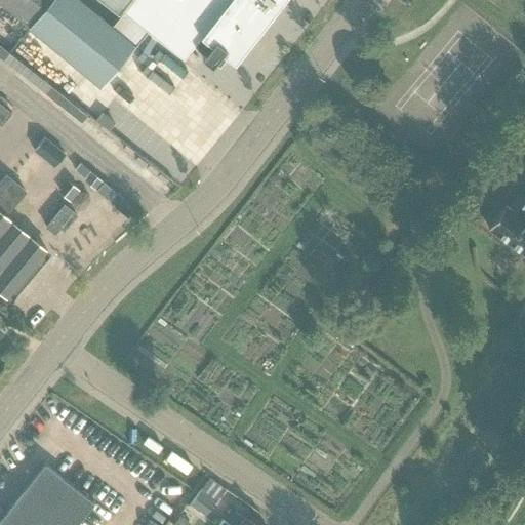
[(0,0),(0,3),(31,28),(53,0),(0,0)]
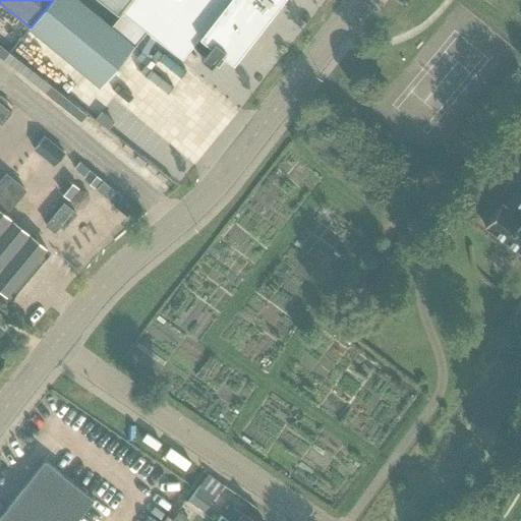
[(101,0),(117,12),(120,9),(126,13),(115,27),(79,0),(53,0),(31,27),(103,87),(146,33),(151,36),(138,51),(146,57),(158,42),(182,61),(192,48),(203,57),(200,59),(211,68),(213,65),(215,66),(221,58),(219,57),(221,54),(233,64),(261,30),(263,31),(278,10),(277,9),(283,0),(101,0)]
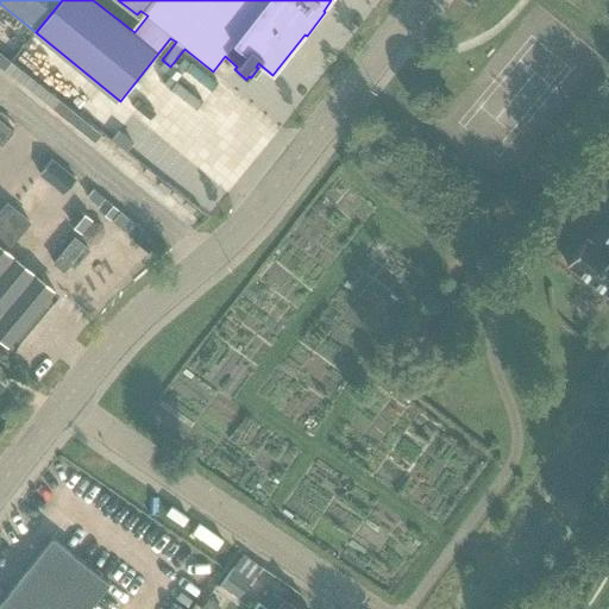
[(93,146),(100,139),(79,118),(71,125),(93,146)]
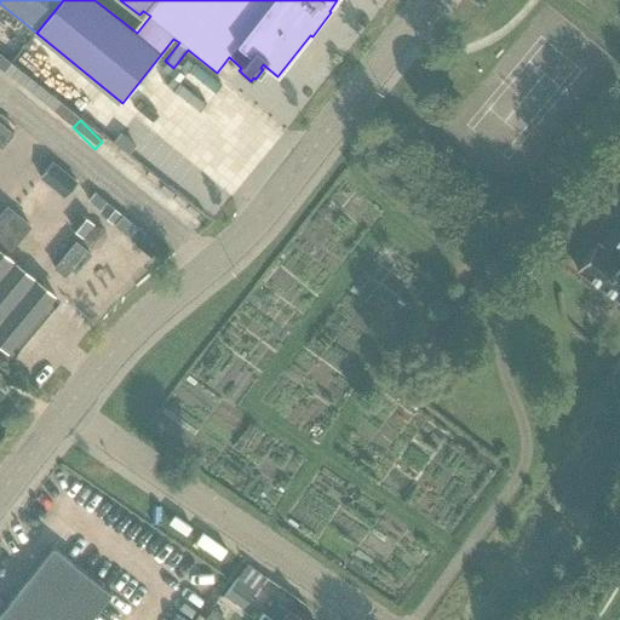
[(0,153),(1,154),(15,138),(0,125),(0,153)]
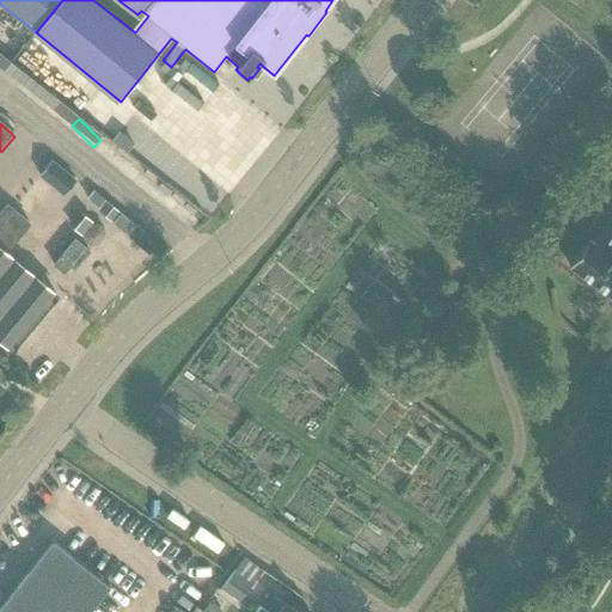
[(73,177),(51,159),(38,175),(61,193),(73,177)]
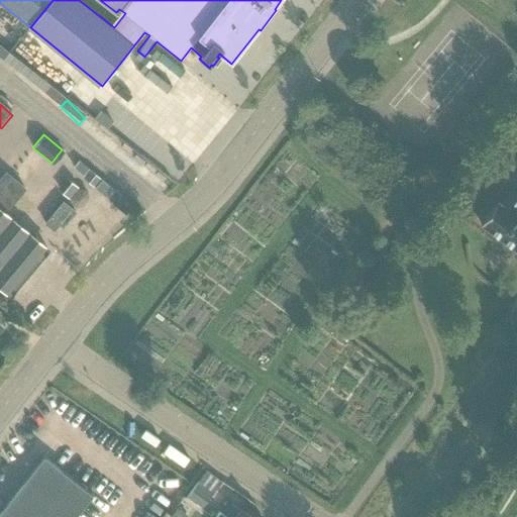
[(89,168),(79,160),(73,167),(83,175),(89,168)]
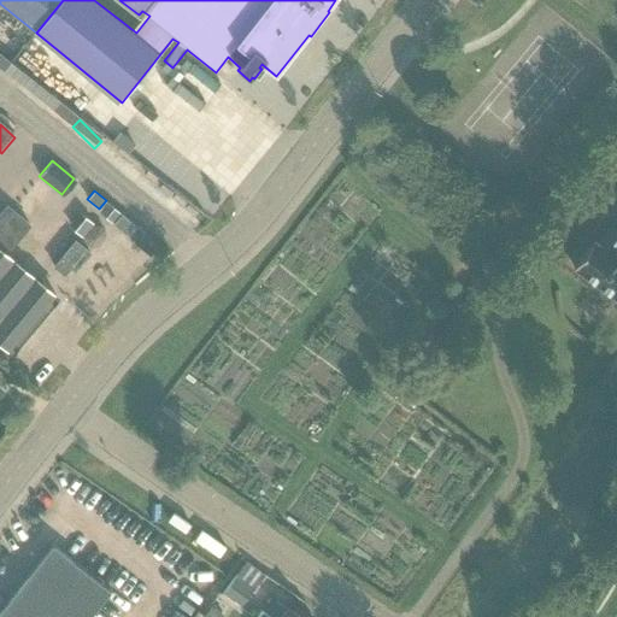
[(178,193),(165,210),(194,233),(207,217),(178,193)]
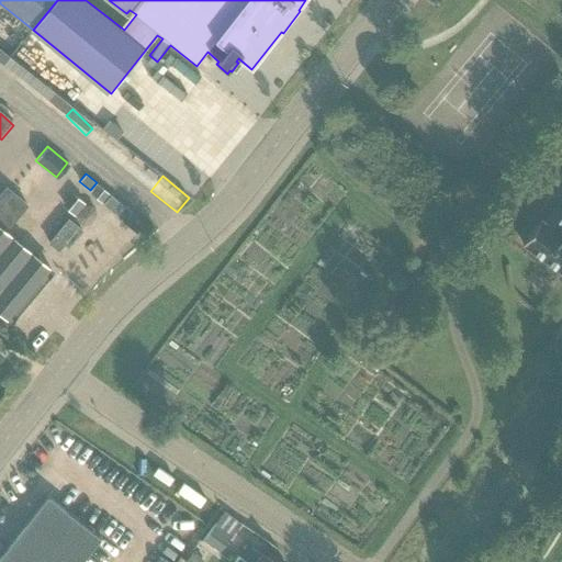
[(111,193),(97,182),(90,190),(89,192),(103,203),(111,193)]
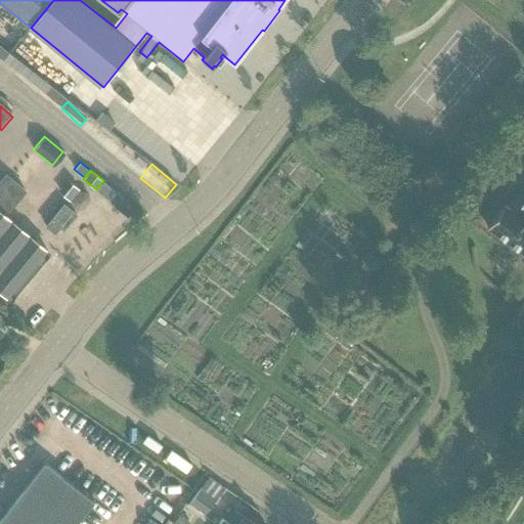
[(0,289),(10,298),(47,252),(4,217),(26,190),(5,173),(0,179),(0,289)]
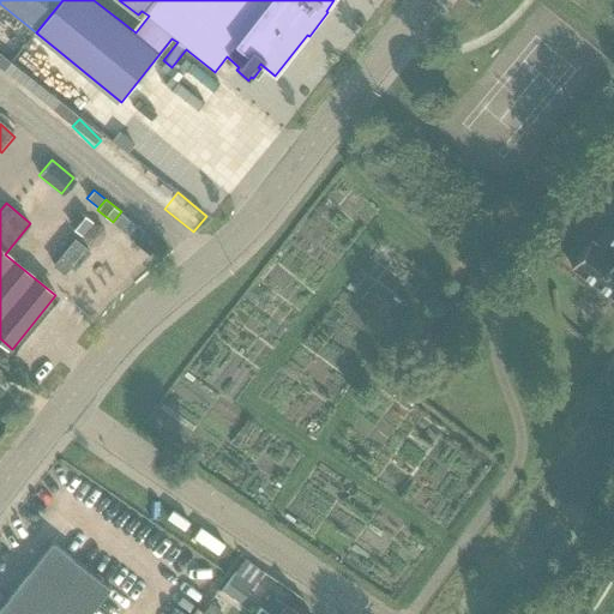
[(136,223),(121,211),(112,223),(127,235),(136,223)]
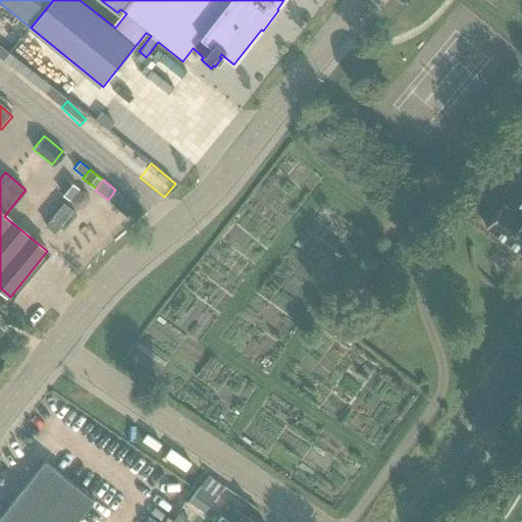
[(521,185),(507,206),(502,203),(485,225),(521,252),(521,185)]
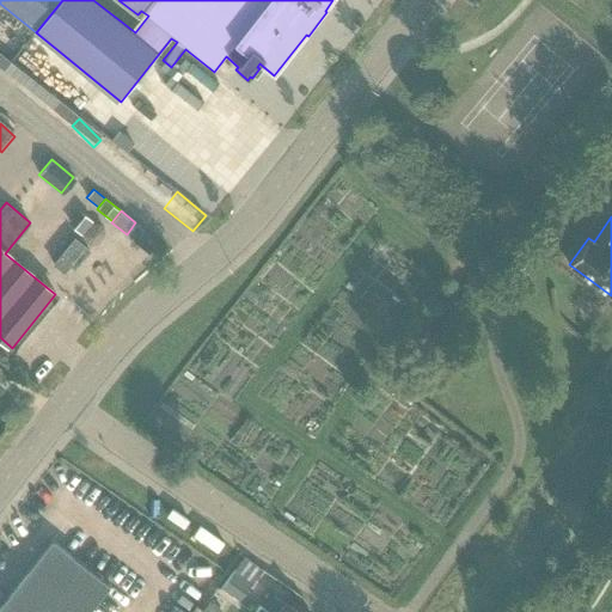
[(135,222),(126,234),(136,243),(146,231),(135,222)]
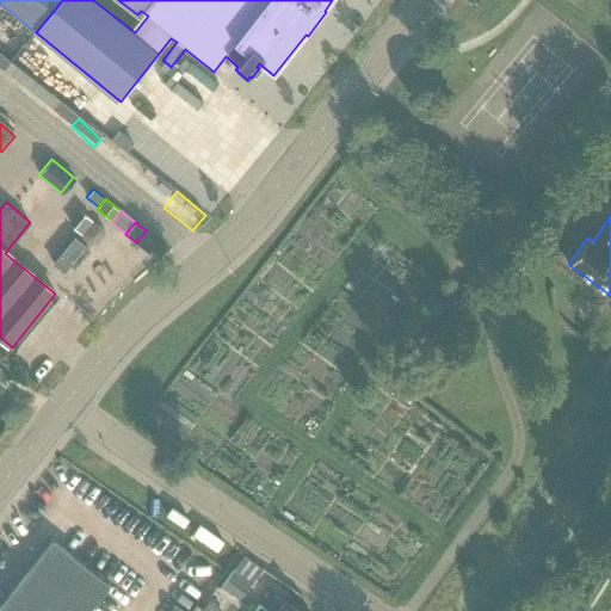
[(236,402),(333,253),(290,226),(195,375),(236,402)]
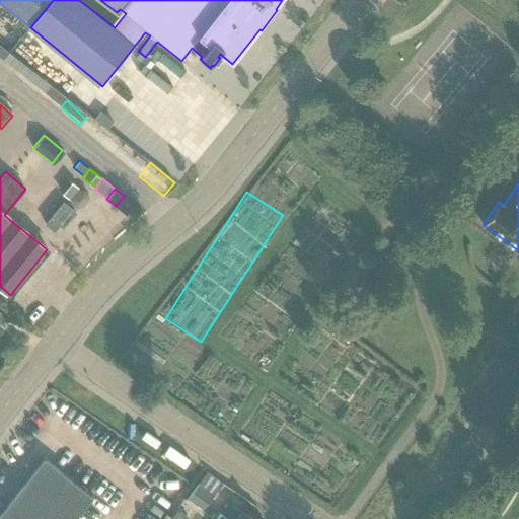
[(336,274),(362,232),(315,204),(261,294),(262,301),(260,301),(270,307),(250,309),(255,313),(258,338),(249,339),(243,349),(256,357),(256,353),(267,352),(275,338),(263,329),(290,326),(320,276),(336,274)]
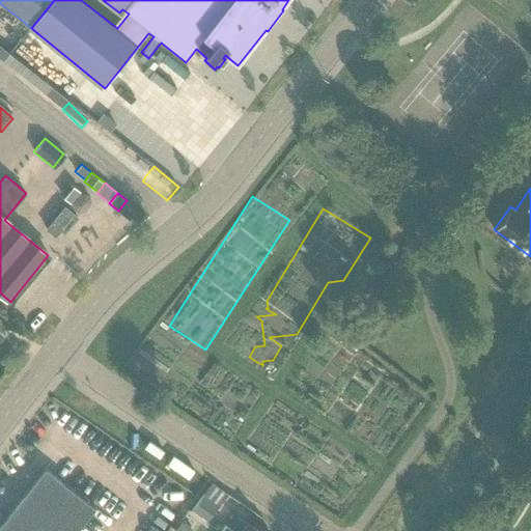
[(289,386),(350,425),(386,368),(342,340),(319,375),(303,364),(289,386)]
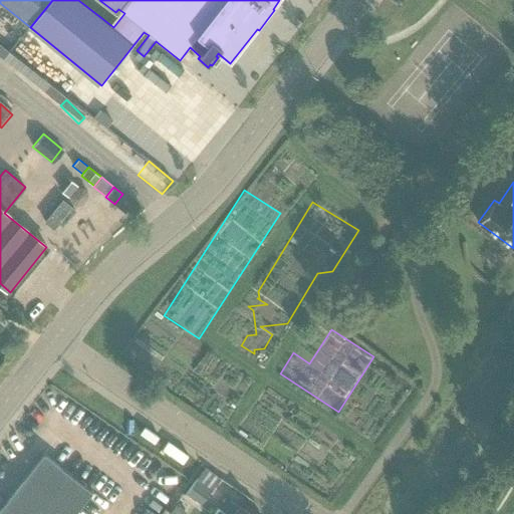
[(0,513),(73,513),(91,492),(43,454),(0,508),(0,513)]
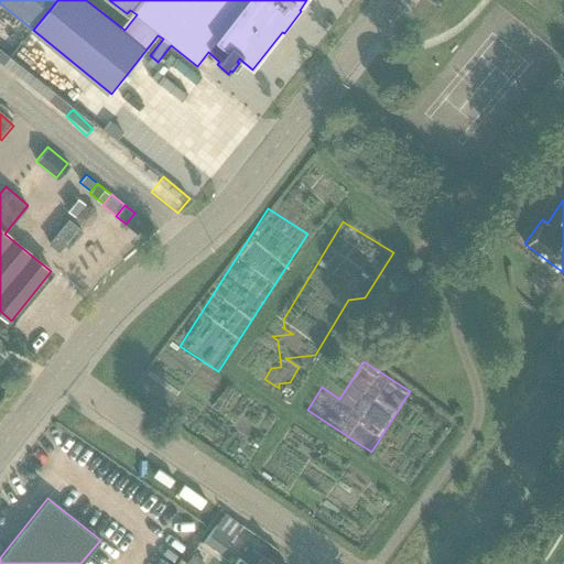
[(219,554),(231,537),(215,524),(203,542),(219,554)]
